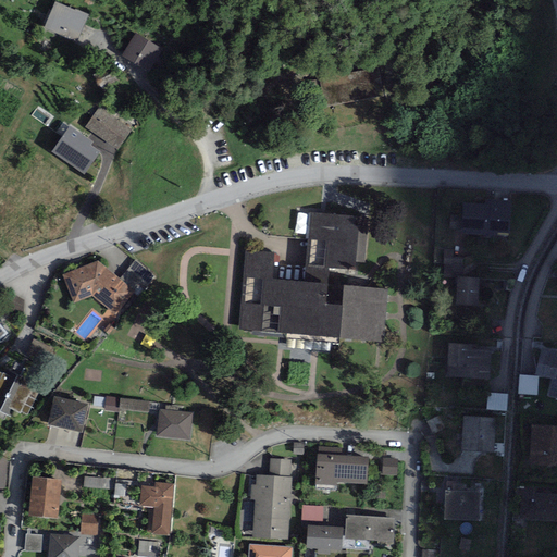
[(56,3),(44,29),(76,44),(88,16),(88,14),(75,9),(74,11),(56,3)]
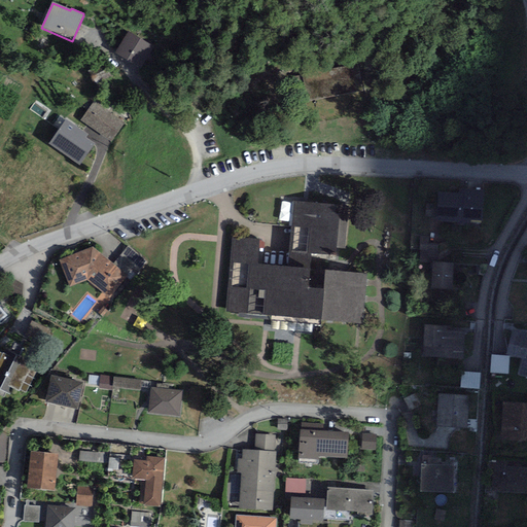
[(154,47),(128,32),(114,56),(141,71),(154,47)]
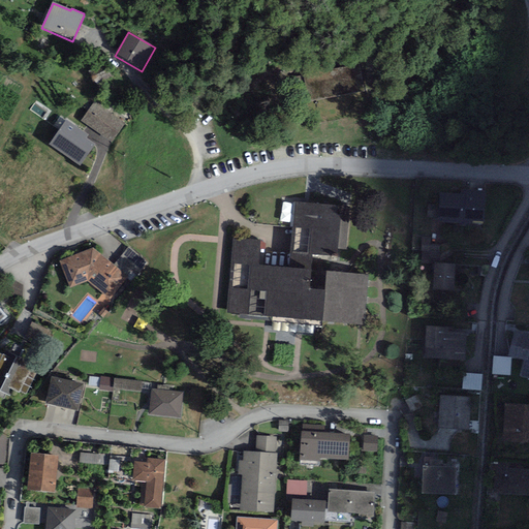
[(125,123),(94,101),(81,121),(112,143),(125,123)]
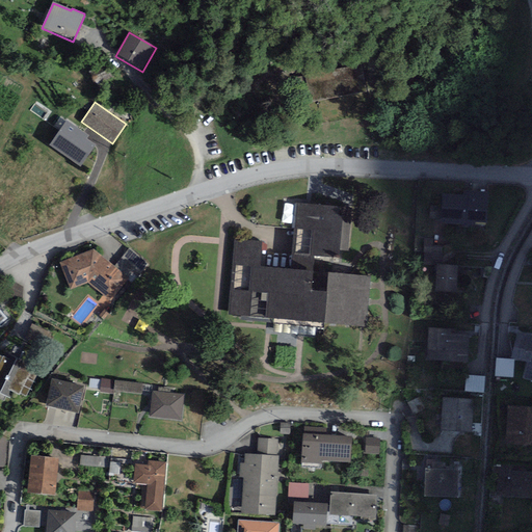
[(49,145),(80,167),(96,145),(87,139),(88,136),(67,121),(49,145)]
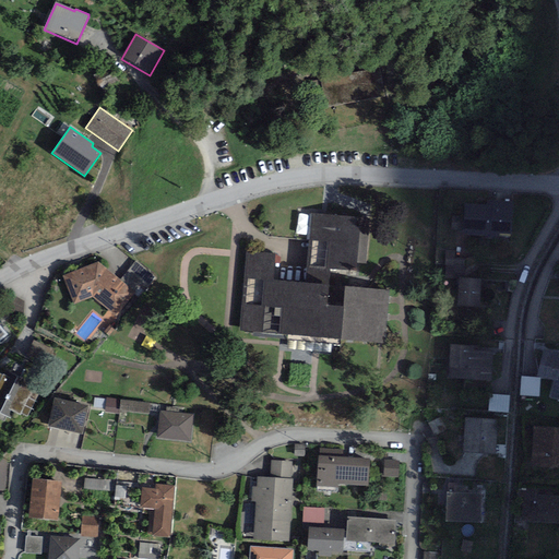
[(482,205),(465,205),(464,233),(509,235),(511,202),(483,201),(482,205)]
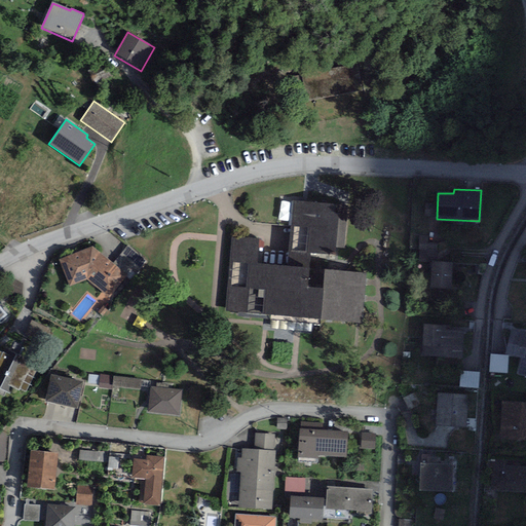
[(340,207),(292,201),(286,266),(309,268),(311,253),(335,255),(340,207)]
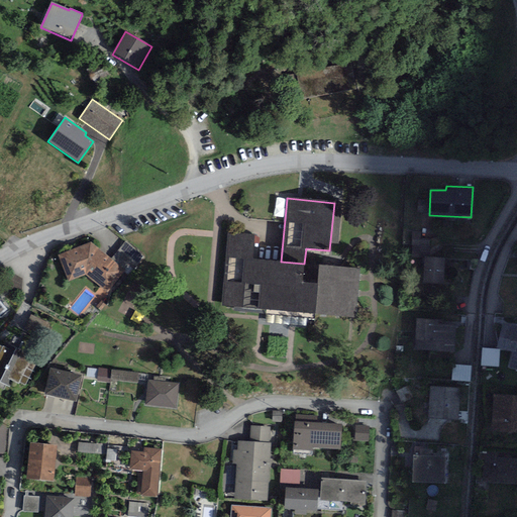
[(211,239),(211,229),(196,229),(196,238),(211,239)]
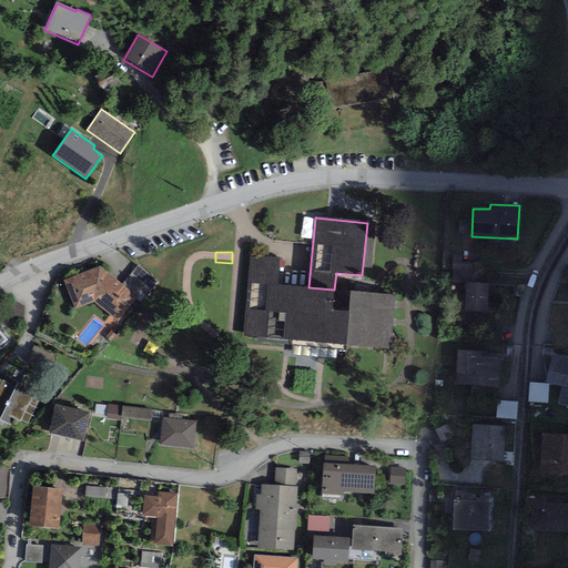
[(279,260),(249,256),(242,337),(391,351),(396,295),(334,290),(308,287),(276,285),(279,260)]
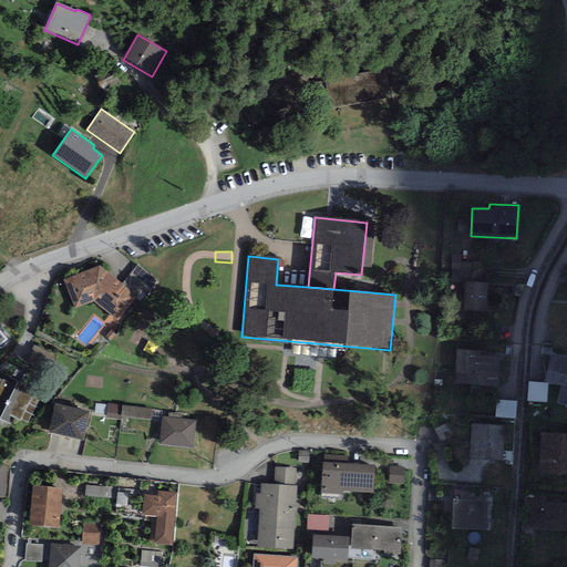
[(188,259),(184,270),(193,274),(197,261),(188,259)]
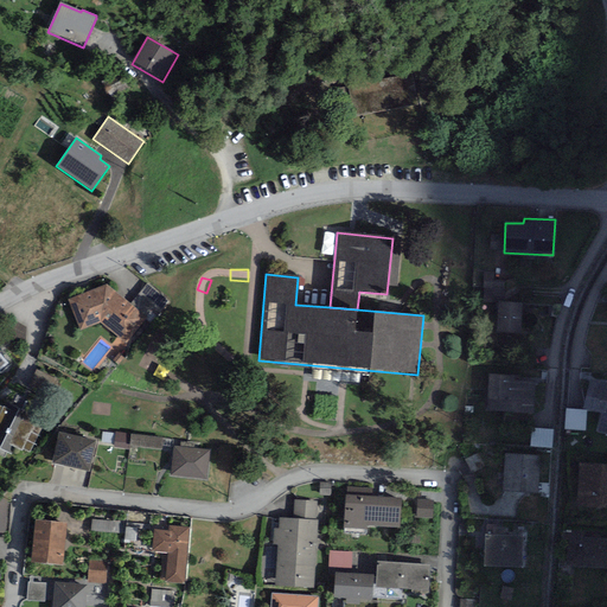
[(505,282),(484,281),(483,302),(498,304),(498,301),(504,301),(505,282)]
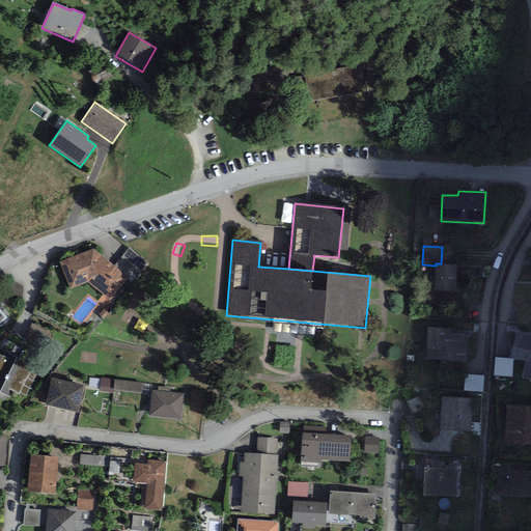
[(93,248),(60,261),(71,288),(88,282),(111,300),(127,279),(129,277),(114,266),(93,248)]
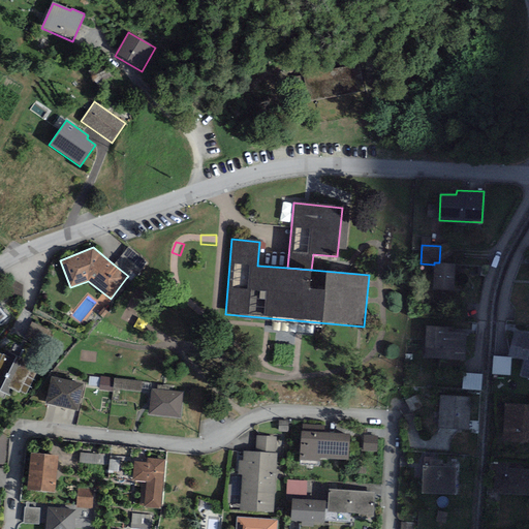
[(128,247),(114,265),(128,276),(126,278),(131,282),(147,262),(128,247)]
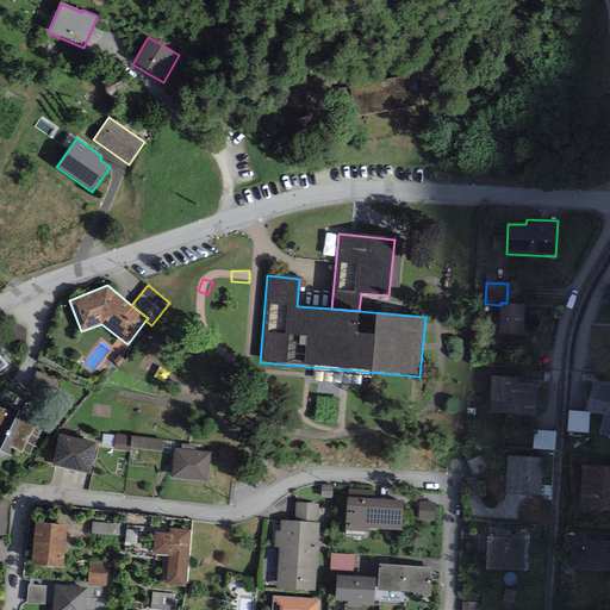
[(506,303),(500,303),(500,305),(498,332),(523,334),(526,304),(506,303)]
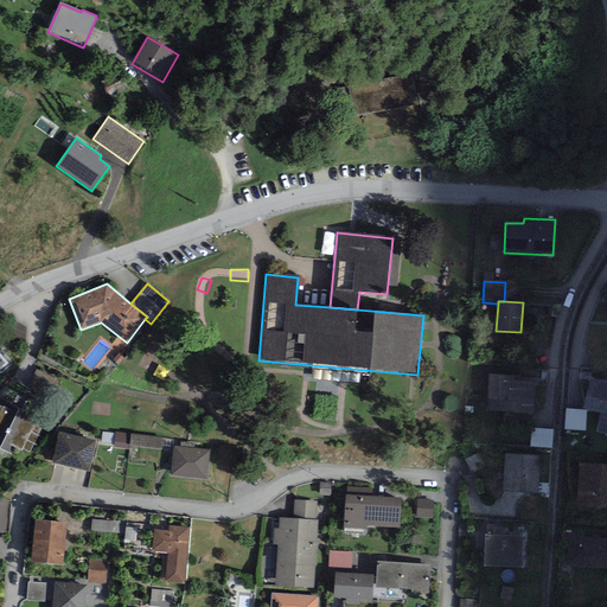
[(119,365),(125,359),(119,355),(114,360),(119,365)]
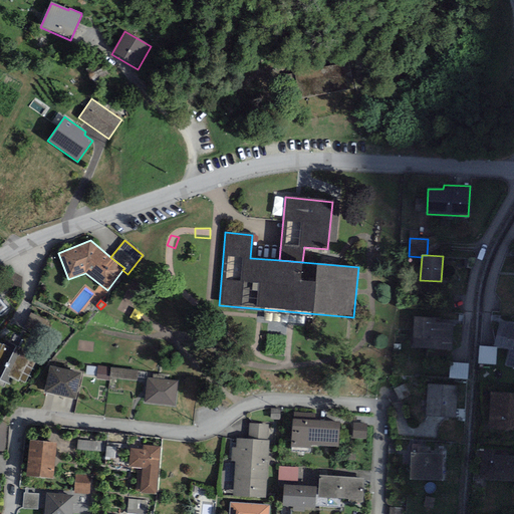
[(438,317),(416,316),(414,345),(453,348),(455,322),(438,320),(438,317)]
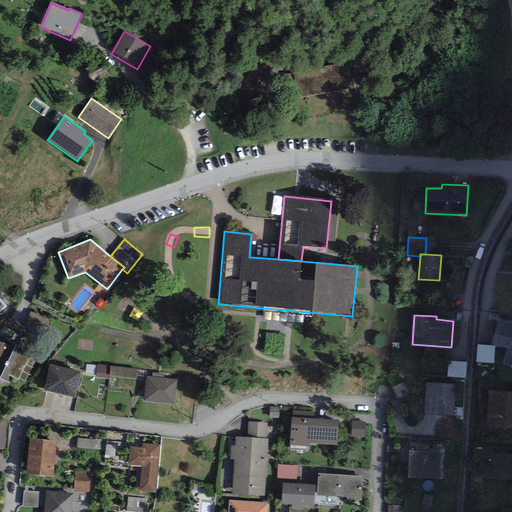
[(511,324),(498,321),(493,344),(509,348),(505,365),(511,366),(511,324)]
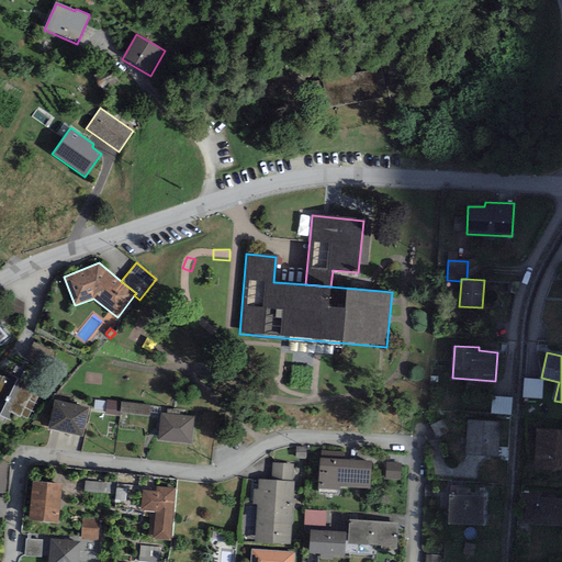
[(35,386),(6,371),(2,378),(0,377),(0,415),(12,422),(15,415),(20,418),(21,416),(27,418),(38,396),(32,393),(35,386)]
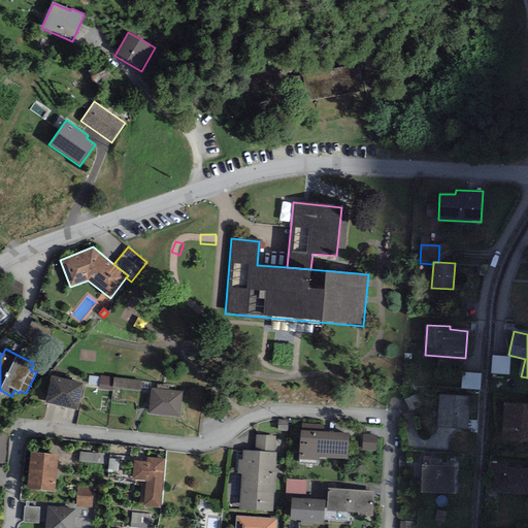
[(508,374),(510,357),(493,356),(492,373),(508,374)]
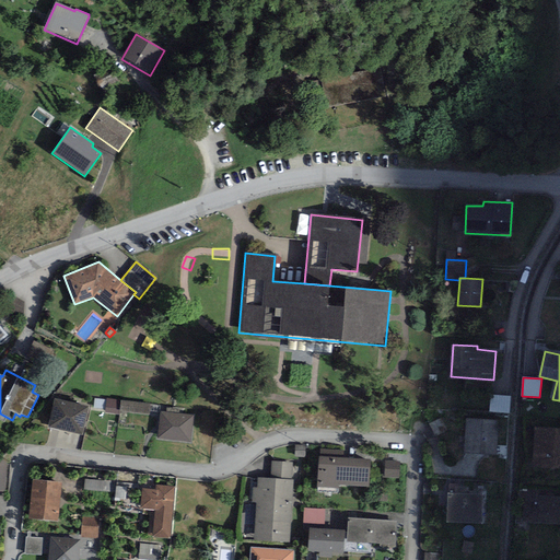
[(511,396),(491,395),(489,411),(510,413),(511,396)]
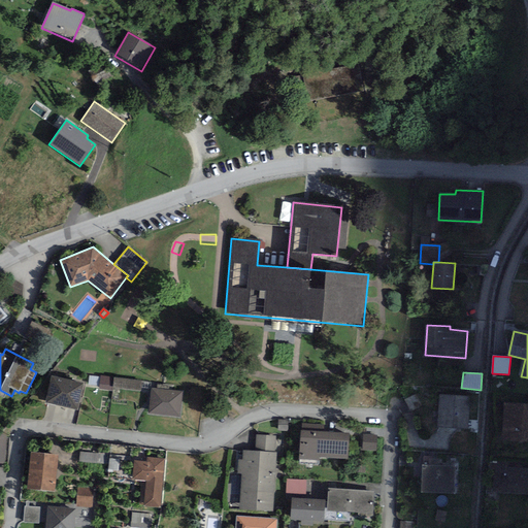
[(85,384),(52,375),(44,402),(77,410),(85,384)]
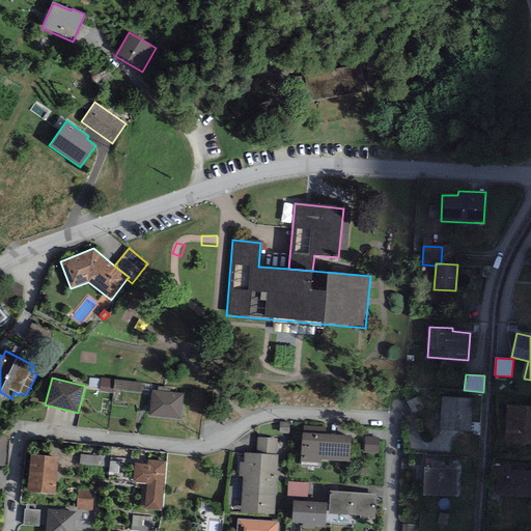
[(100,388),(101,379),(90,378),(89,387),(100,388)]
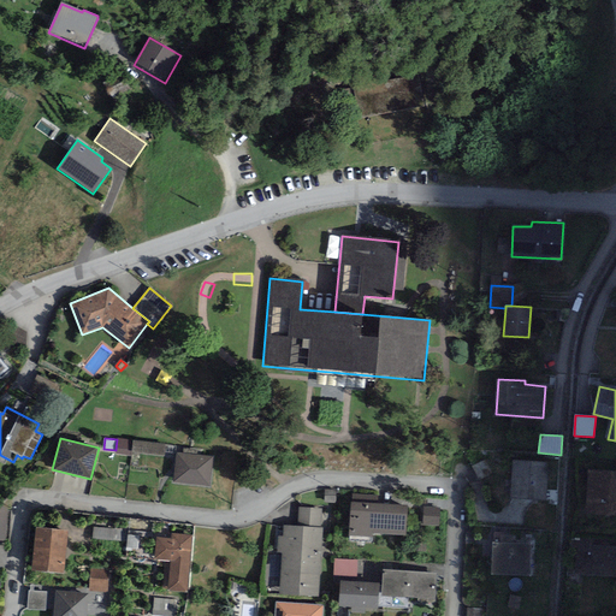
[(166,444),(117,439),(116,450),(116,455),(131,456),(131,454),(165,457),(166,444)]
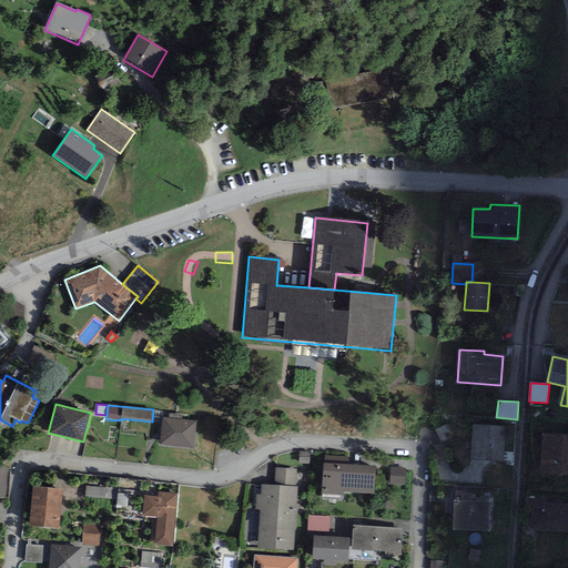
[(196,423),(163,418),(159,446),(193,450),(196,423)]
